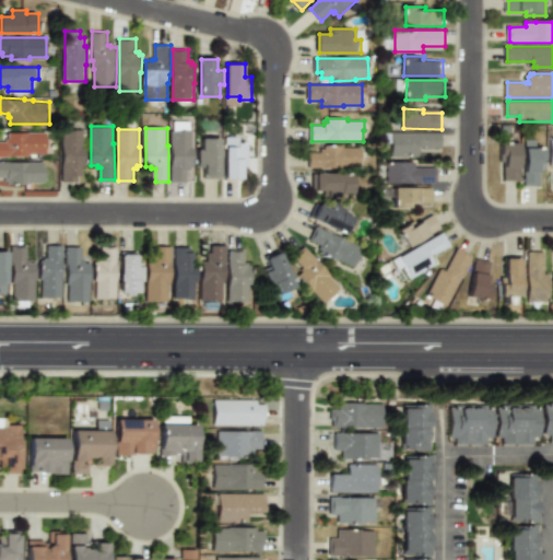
[(65,130),(84,130),(84,148),(86,148),(86,166),(83,166),(83,175),(80,175),(80,182),(65,182),(65,130)]
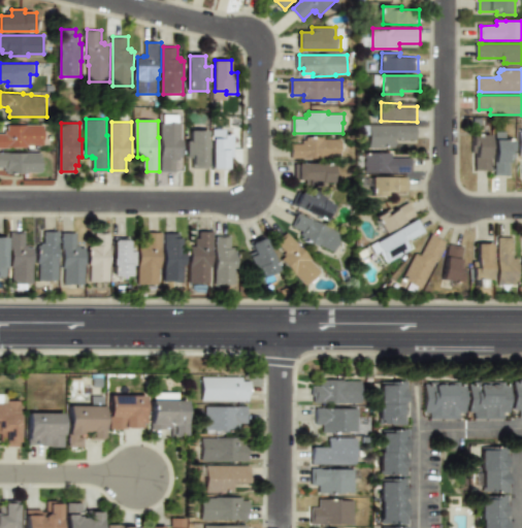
[(0,147),(0,133),(7,133),(7,130),(9,130),(9,124),(46,125),(46,145),(30,145),(30,146),(22,146),(22,149),(0,147)]
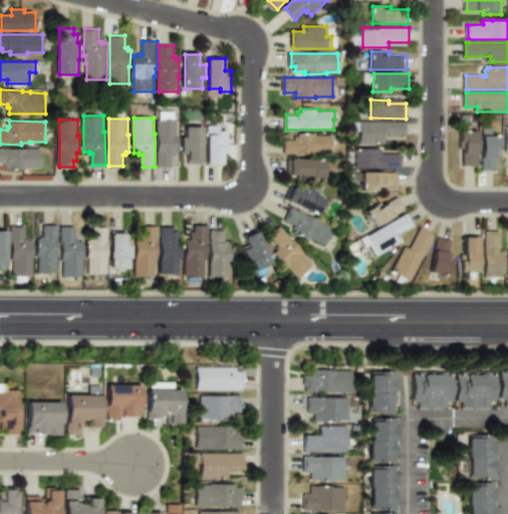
[(159,120),(178,120),(178,136),(180,136),(180,153),(177,153),(177,156),(174,156),(174,167),(159,167),(159,120)]
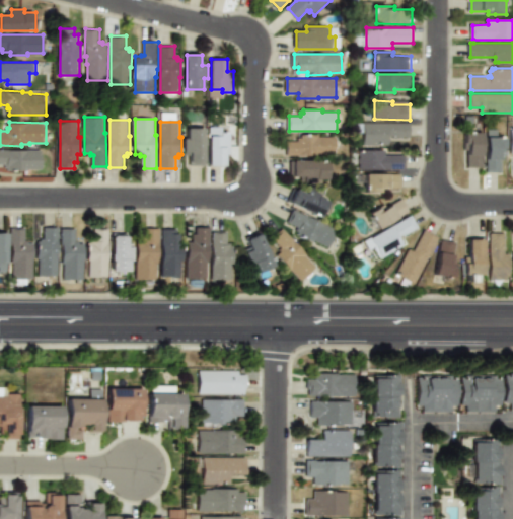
[(365,145),(365,123),(411,123),(411,137),(393,137),(393,136),(389,136),(389,137),(391,138),(391,142),(389,143),(389,145),(365,145)]
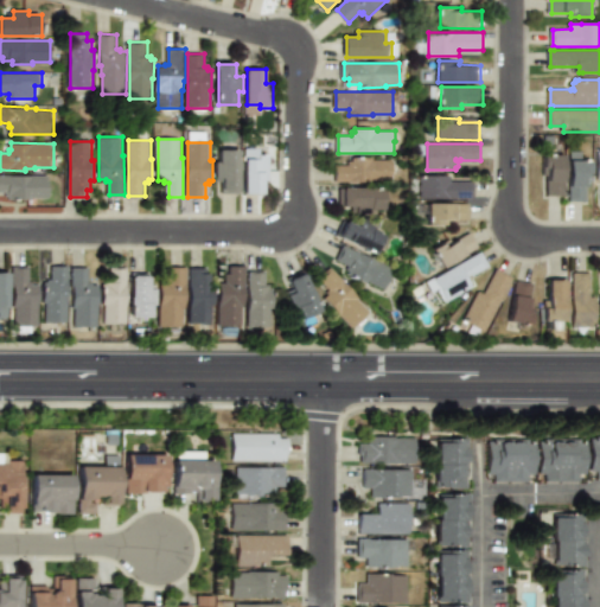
[(218,178),(224,178),(224,191),(242,191),(242,149),(222,149),(222,161),(218,161),(218,178)]
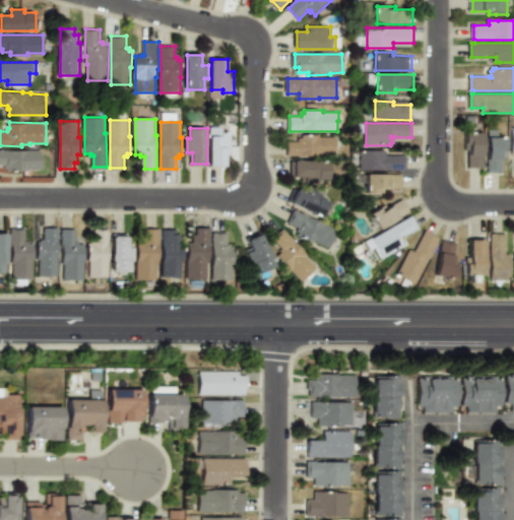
[(211,166),(211,135),(221,135),(222,132),(233,132),(233,154),(228,154),(228,166),(211,166)]
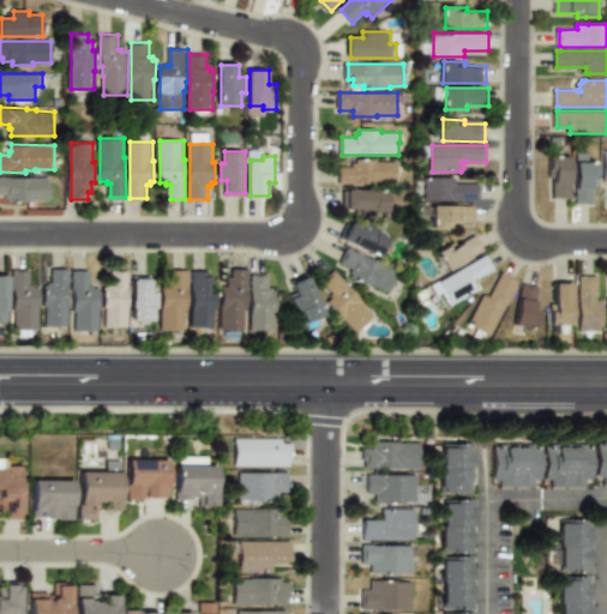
[(552,157),(574,157),(574,194),(574,197),(557,197),(557,178),(552,178),(552,157)]
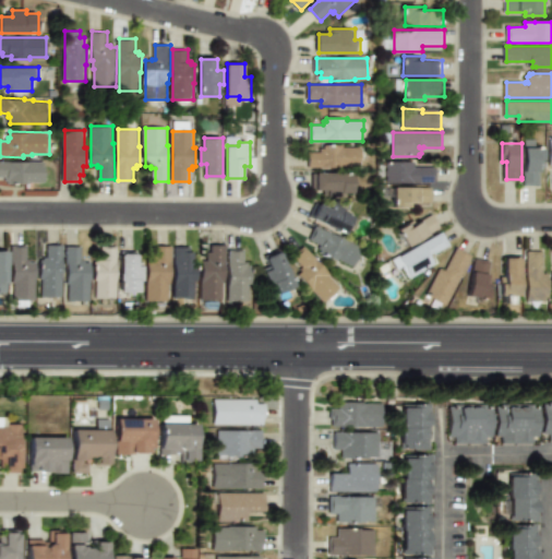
[(312,153),(312,166),(362,167),(362,158),(362,157),(363,147),(345,147),(345,146),(327,145),(327,149),(324,149),(324,153),(312,153)]
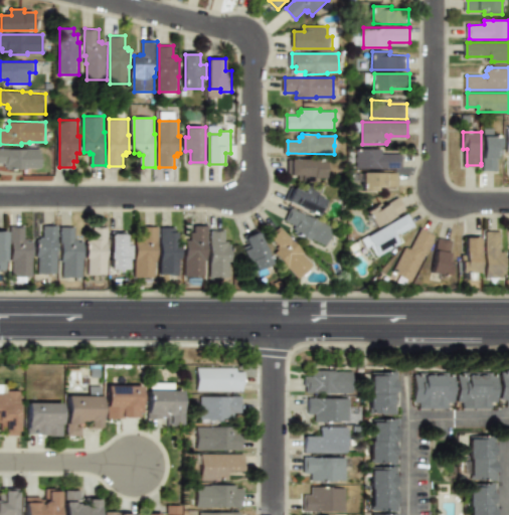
[(486,136),(503,136),(503,146),(503,153),(500,153),(500,171),(485,171),(485,163),(486,136)]
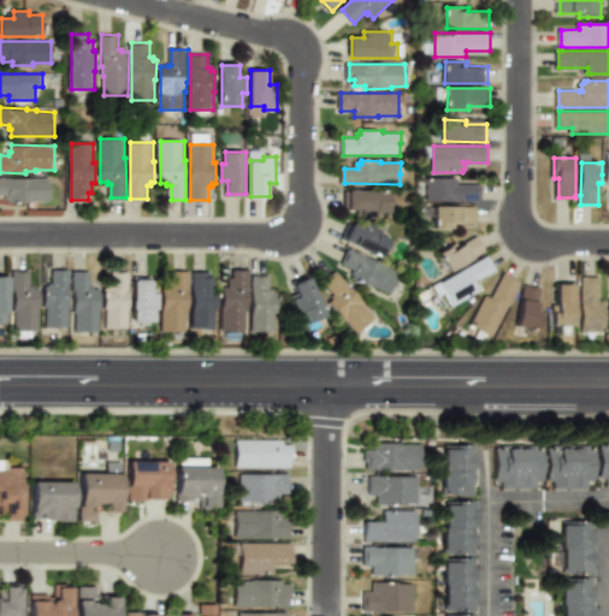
[(0,178),(51,178),(51,201),(31,201),(31,202),(11,202),(11,199),(7,199),(7,195),(0,195),(0,178)]
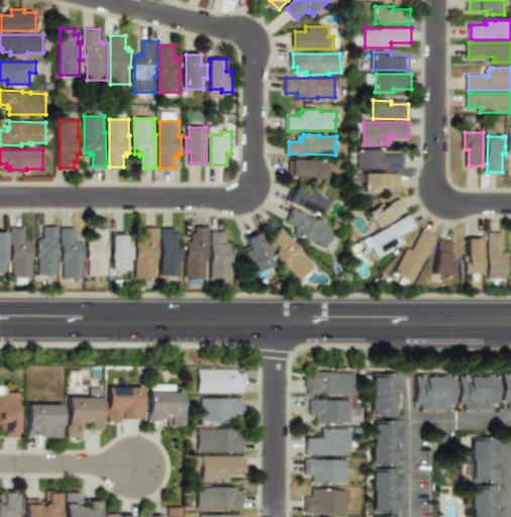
[(406,169),(406,153),(386,154),(386,149),(360,149),(360,169),(406,169)]
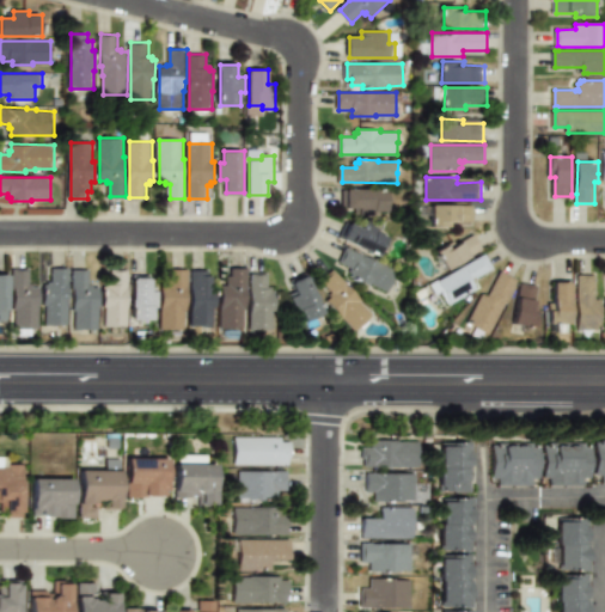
[(348,189),(348,208),(367,208),(367,215),(378,215),(378,212),(391,212),(391,189),(348,189)]
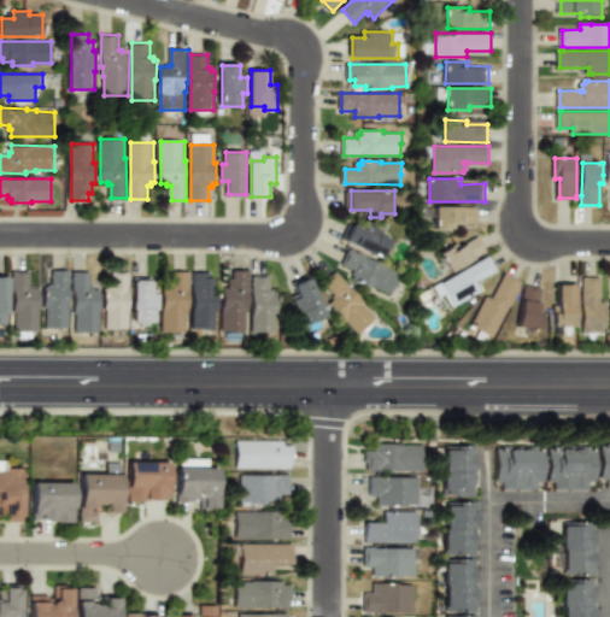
[(481,207),(480,225),(459,224),(459,229),(438,228),(438,207),(481,207)]
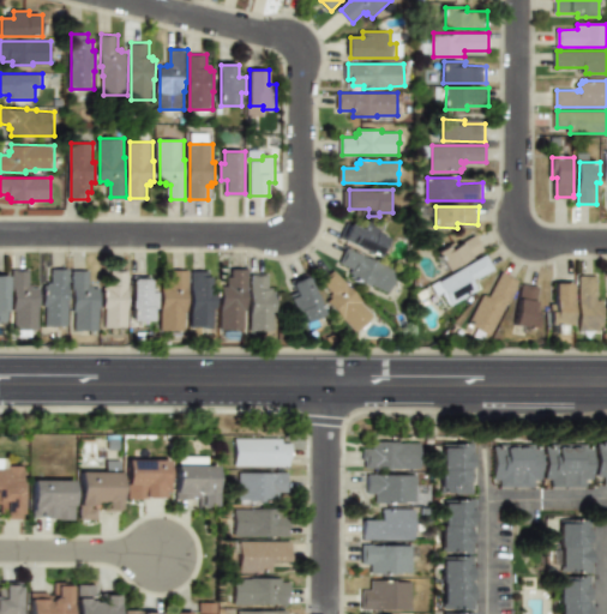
[(353,223),(346,240),(383,257),(392,238),(380,233),(383,229),(367,222),(365,228),(353,223)]
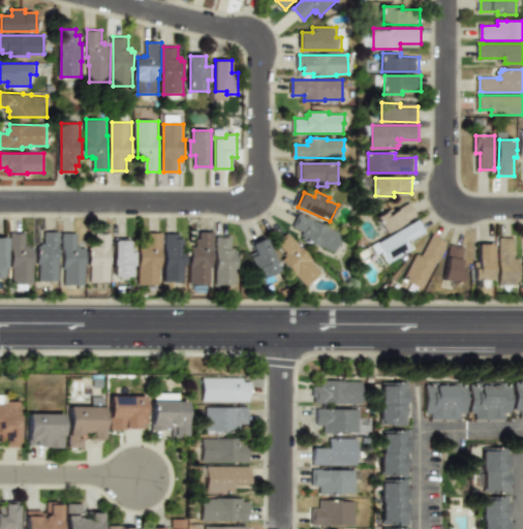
[(420,215),(411,203),(396,212),(395,209),(378,218),(388,234),(420,215)]
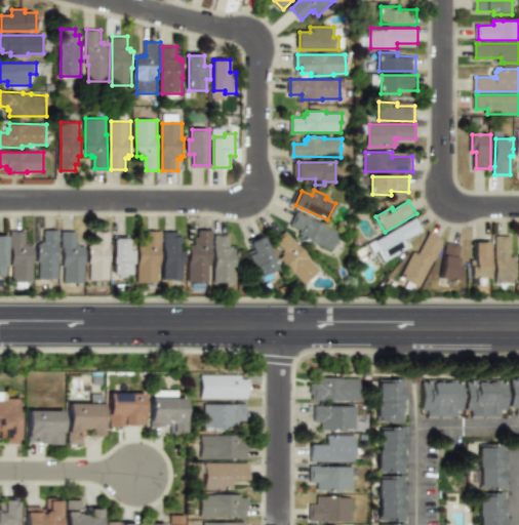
[(298,212),(293,225),(304,230),(302,233),(304,235),(303,237),(319,244),(320,242),(334,249),(342,233),(298,212)]
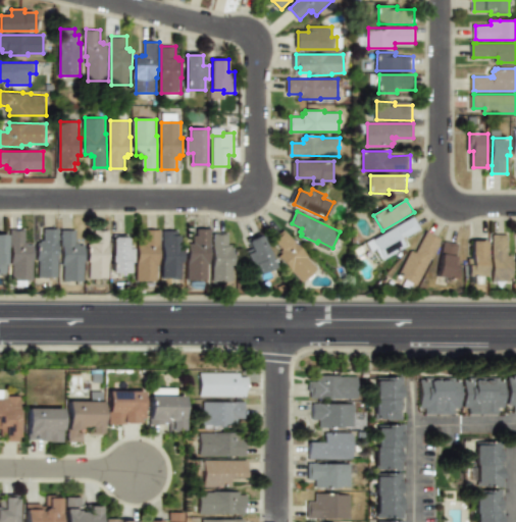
[(387,259),(375,240),(415,217),(422,229),(408,238),(407,237),(404,239),(404,240),(406,240),(408,243),(407,245),(408,247),(387,259)]
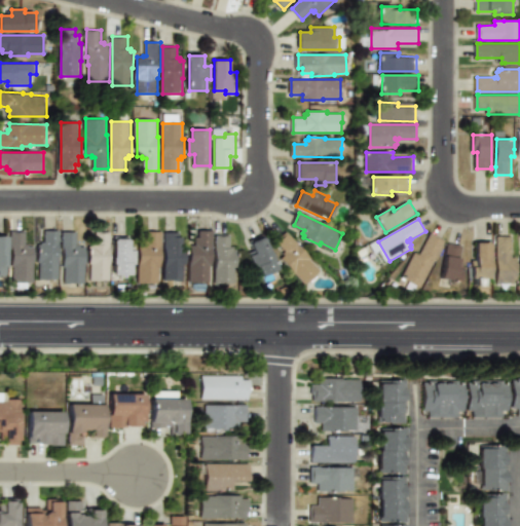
[(61,230),(47,230),(47,241),(43,241),(43,245),(40,245),(40,262),(42,262),(42,279),(52,279),(52,278),(62,278),(61,230)]
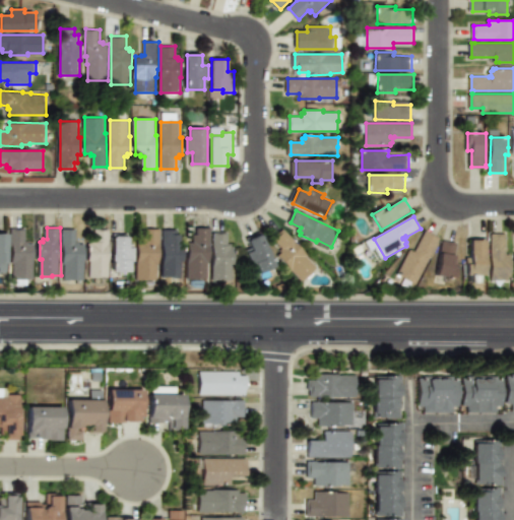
[(198,228),(212,228),(212,245),(211,245),(211,262),(210,262),(209,278),(189,278),(190,242),(195,242),(195,234),(198,234),(198,228)]
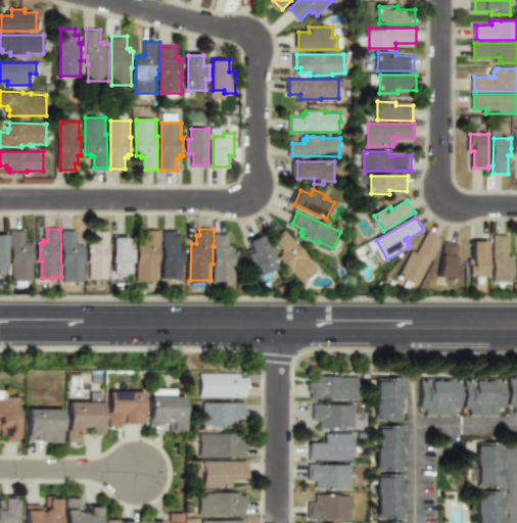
[(13,230),(28,230),(28,243),(31,243),(31,245),(37,245),(36,281),(15,280),(16,265),(14,265),(14,247),(13,247),(13,230)]
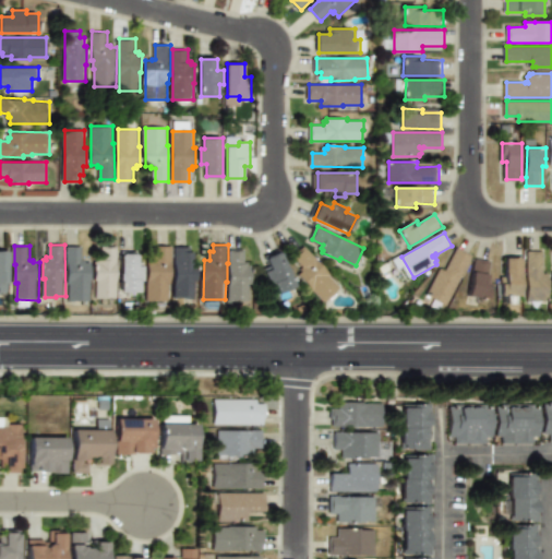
[(69,246),(84,246),(84,260),(87,260),(87,262),(93,262),(93,300),(71,300),(72,284),(70,284),(70,264),(69,264),(69,246)]
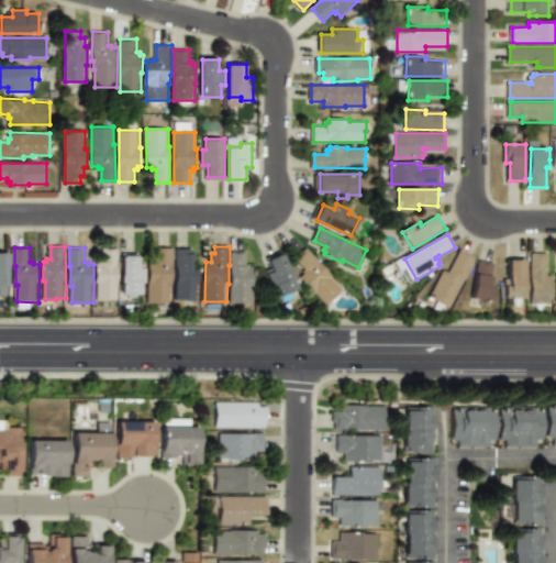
[(159,247),(175,247),(175,266),(174,266),(174,285),(173,285),(173,302),(151,302),(151,263),(156,263),(156,254),(159,254),(159,247)]
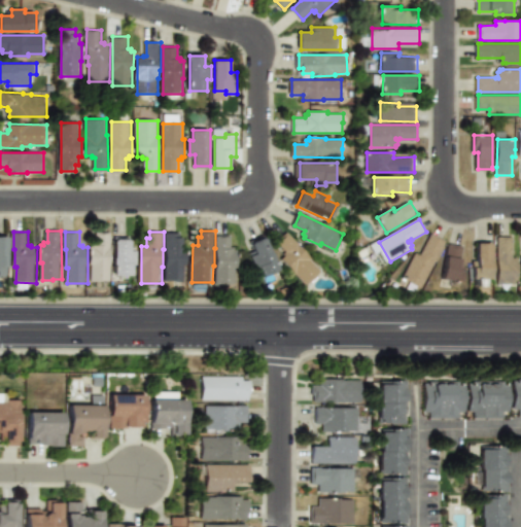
[(112,233),(99,233),(99,244),(95,244),(95,246),(92,246),(92,265),(94,265),(94,281),(103,281),(103,280),(112,280),(112,233)]
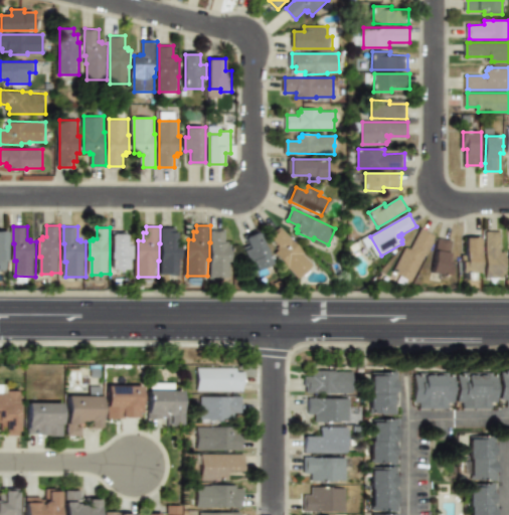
[(164,227),(177,227),(177,231),(181,231),(181,240),(184,240),(184,259),(183,259),(183,274),(163,274),(164,227)]
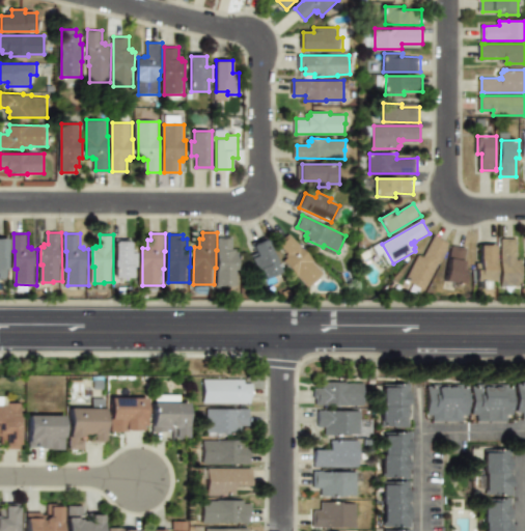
[(291,234),(281,244),(292,253),(289,255),(291,257),(286,260),(311,285),(325,272),(314,261),(315,260),(291,234)]
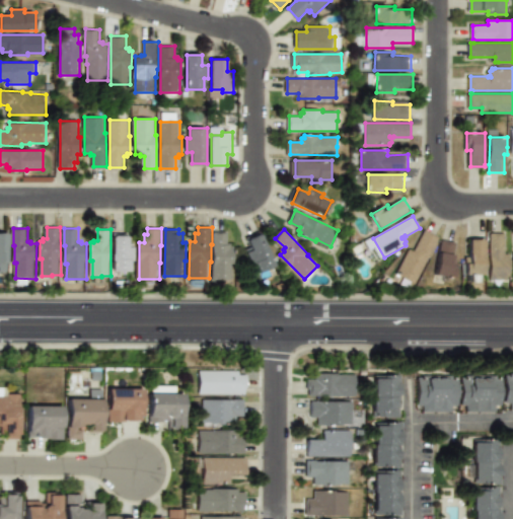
[(440,237),(427,230),(416,252),(412,250),(399,274),(417,283),(440,237)]
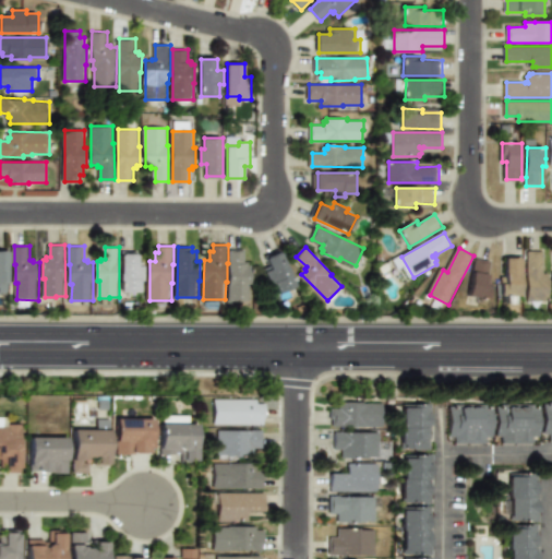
[(231,250),(247,250),(247,262),(250,262),(250,264),(253,264),(253,284),(251,284),(251,300),(230,300),(231,250)]
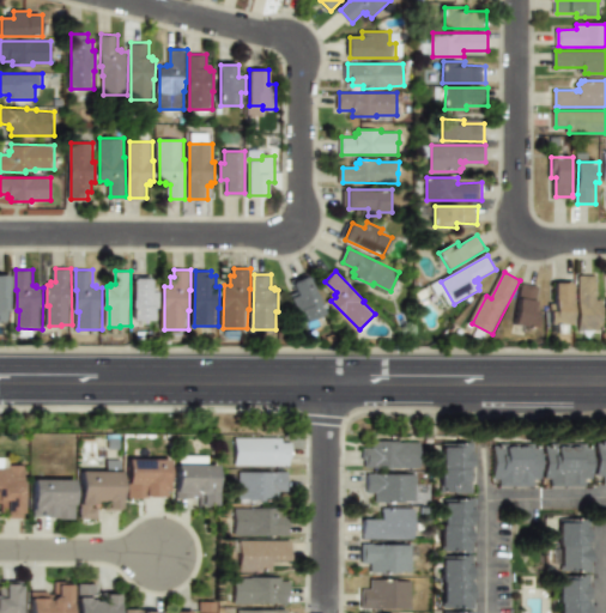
[(0,275),(12,275),(12,321),(0,321),(0,275)]
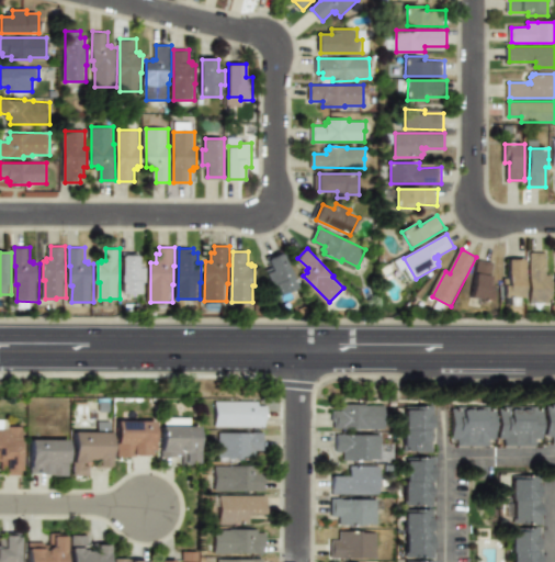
[(284,253),(269,260),(274,270),(269,272),(275,287),(278,285),(282,295),(299,288),(284,253)]
